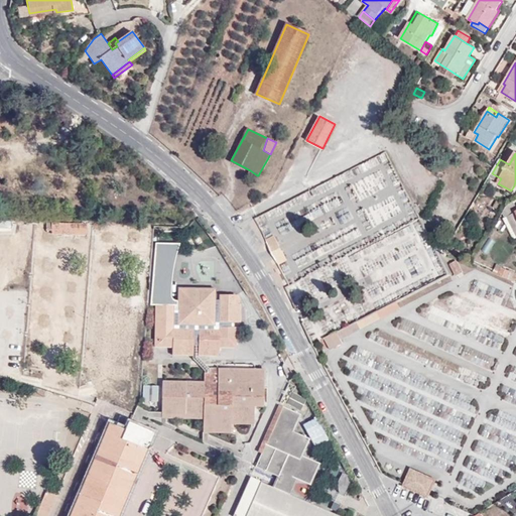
[(254,180),(257,175),(250,170),(247,176),(254,180)]
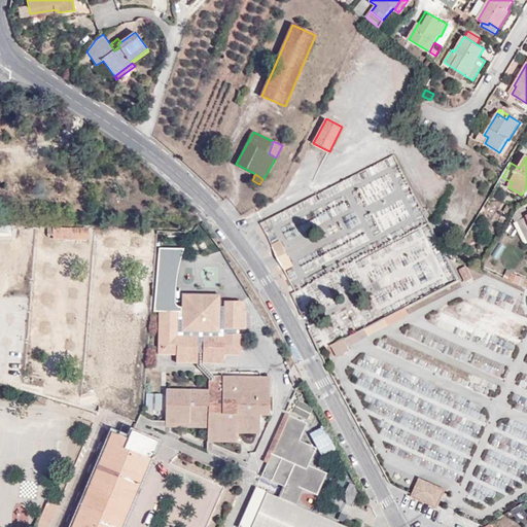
[(281,242),(273,246),(285,271),(294,266),(281,242)]
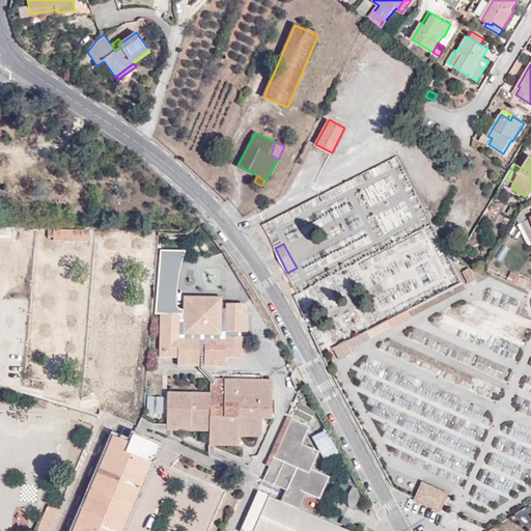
[(159,358),(177,358),(176,362),(199,362),(198,357),(202,356),(203,362),(224,363),(224,358),(243,358),(243,346),(247,346),(247,336),(241,336),(240,331),(244,331),(244,312),(244,303),(225,303),(225,308),(222,308),(222,297),(201,314),(183,297),(184,309),(178,308),(177,304),(176,298),(176,289),(178,277),(183,263),(187,250),(161,249),(156,314),(159,314),(159,358)]
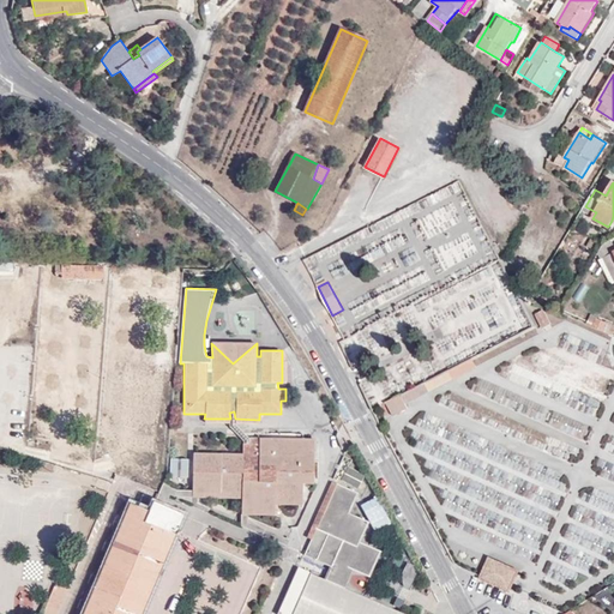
[(609,323),(597,318),(593,327),(605,332),(609,323)]
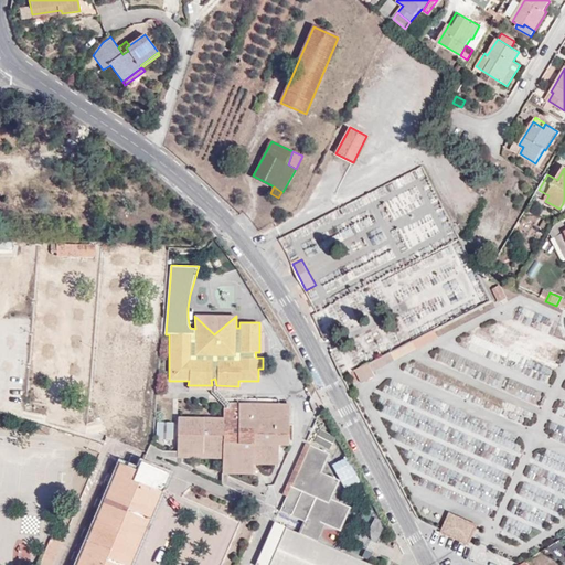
[(236,316),(194,316),(214,334),(236,316)]
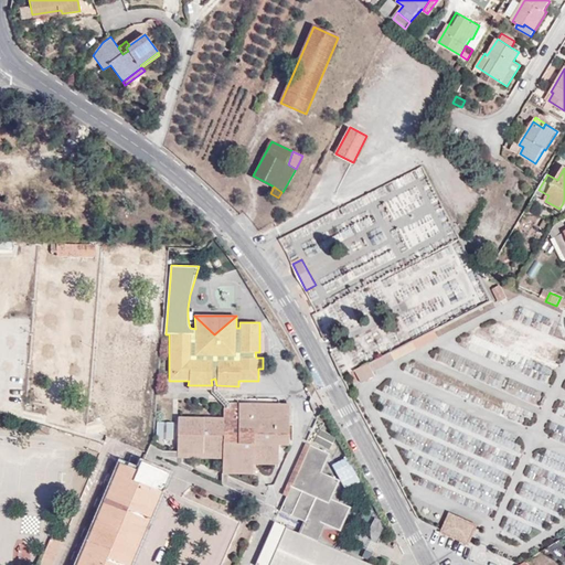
[(45,337),(43,366),(85,370),(128,374),(132,342),(45,337)]
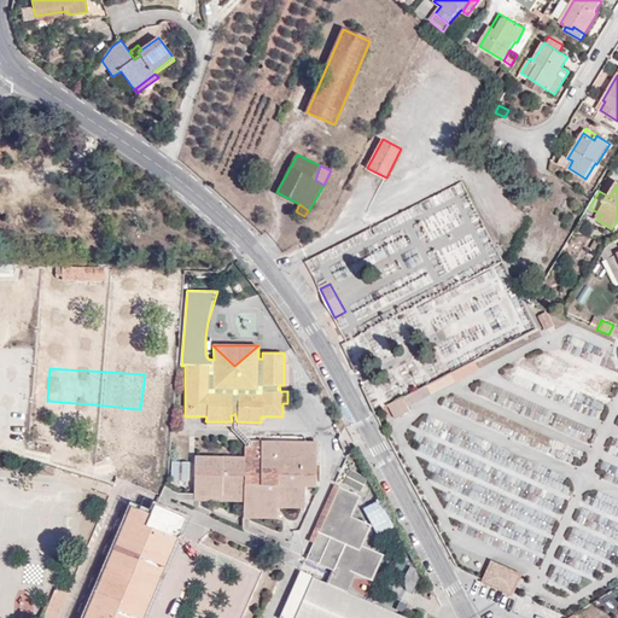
[(445,384),(443,378),(404,397),(408,404),(445,384)]
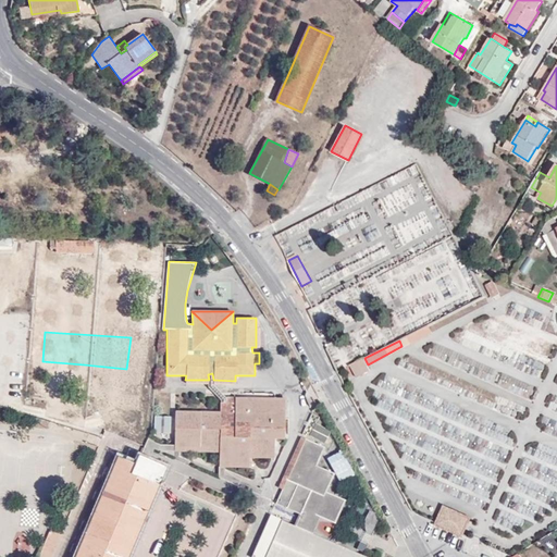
[(357,376),(370,370),(368,364),(364,358),(351,366),(357,376)]
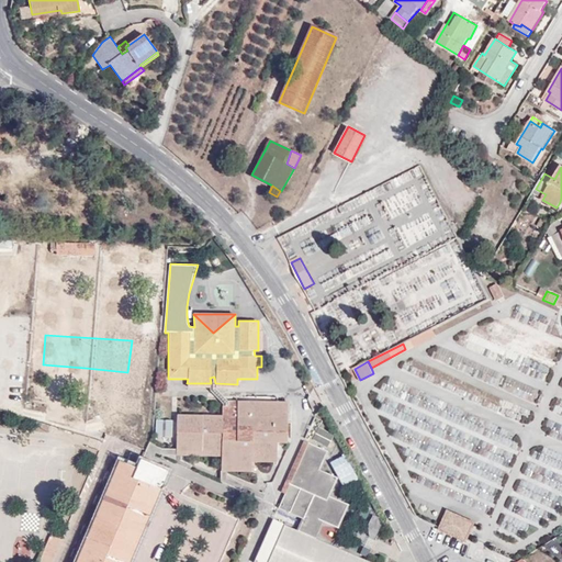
[(85,368),(79,423),(122,427),(127,372),(85,368)]
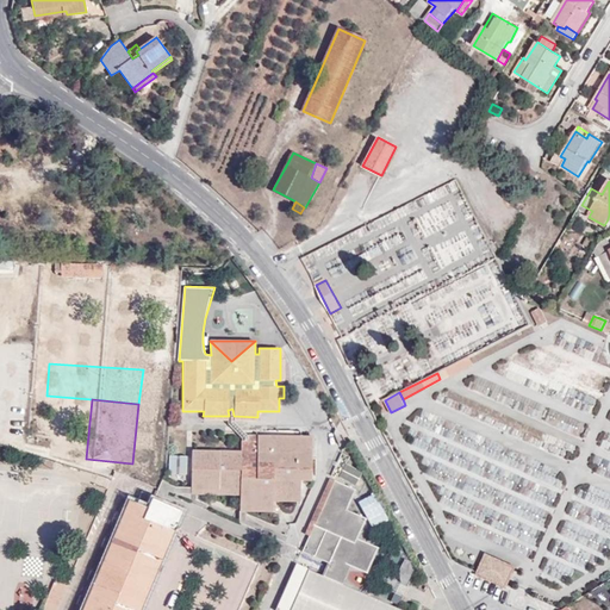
[(203,421),(257,421),(257,417),(234,416),(232,409),(228,410),(229,416),(203,416),(203,421)]
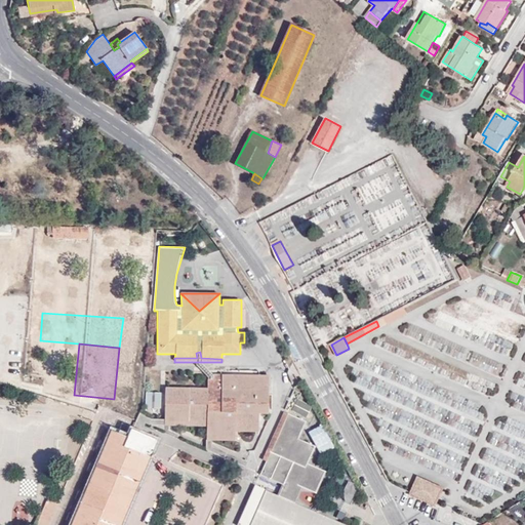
[(362,373),(358,387),(370,391),(375,376),(385,379),(388,368),(359,359),(355,371),(362,373)]
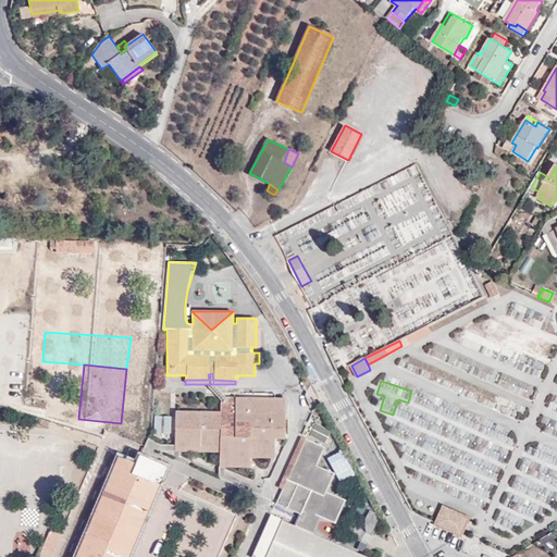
[(274,437),(274,428),(284,428),(284,398),(235,397),(235,401),(221,401),(220,411),(175,410),(174,445),(229,446),(229,462),(249,462),(249,457),(249,453),(274,454),(274,437)]
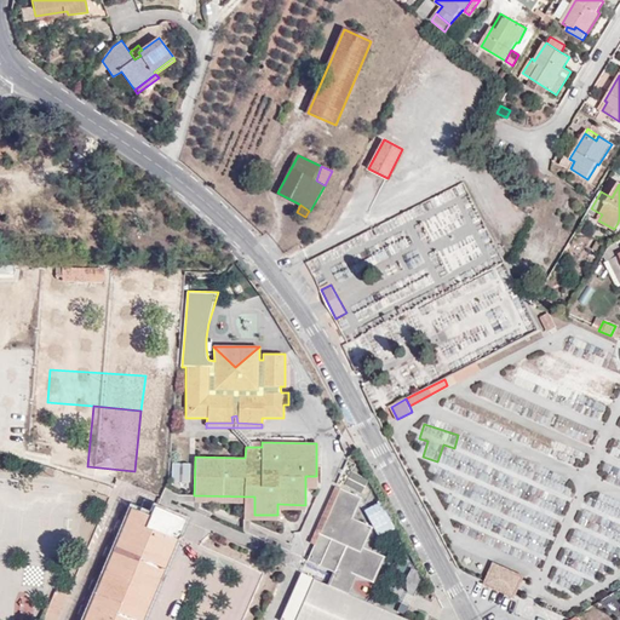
[(305,487),(316,487),(316,476),(305,476),(305,487)]
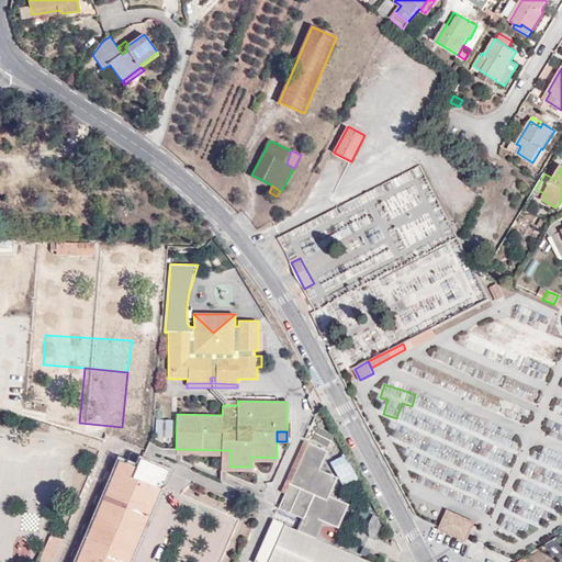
[(302,518),(298,530),(284,524),(267,561),(370,561),(313,538),(322,519),(337,527),(348,504),(328,495),(336,476),(318,469),(326,450),(308,441),(290,483),(300,487),(289,513),(302,518)]
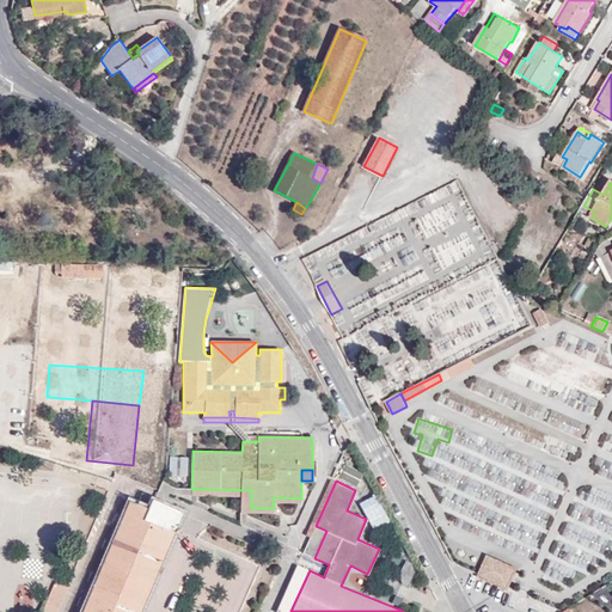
[(251,508),(251,490),(191,489),(191,495),(240,496),(240,512),(274,512),(274,508),(251,508)]
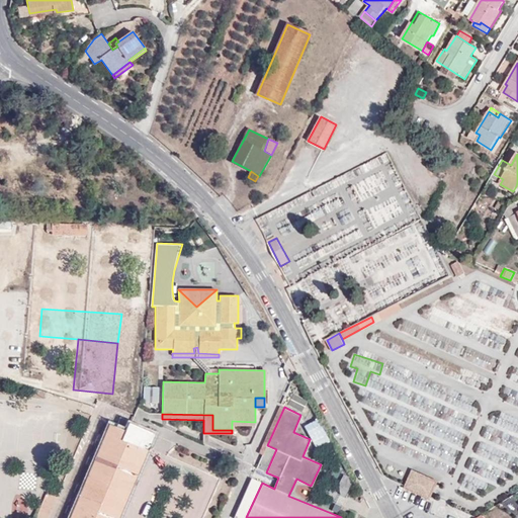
[(315,447),(329,439),(318,419),(304,426),(315,447)]
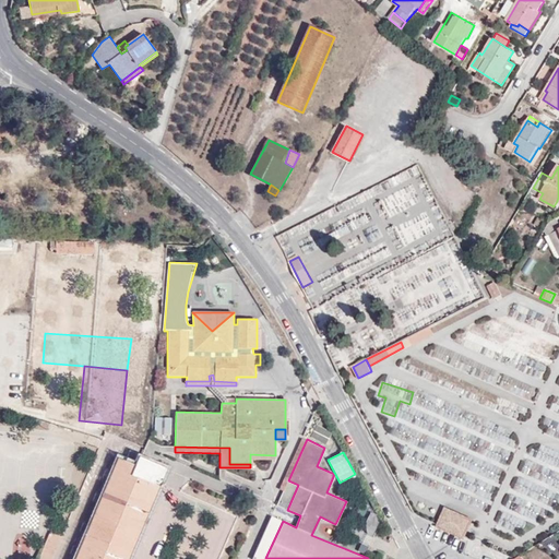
[(149,461),(139,456),(135,465),(146,470),(149,461)]
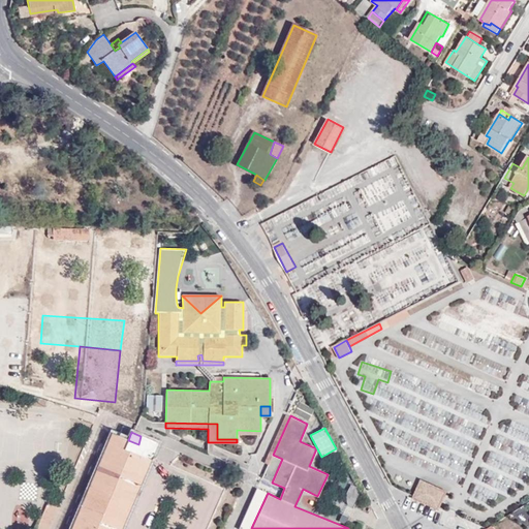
[(141,436),(138,444),(128,440),(112,433),(70,528),(117,528),(154,442),(141,436)]
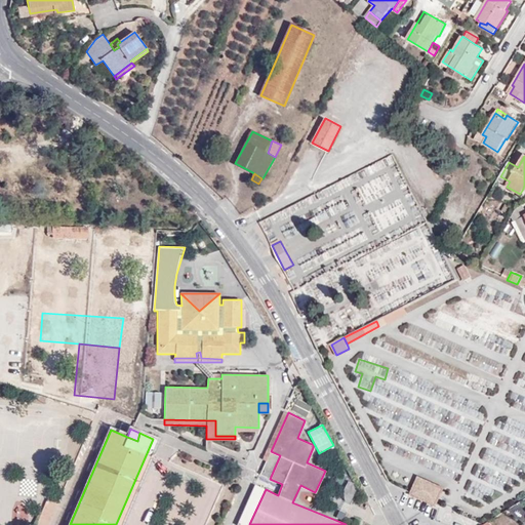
[(433,443),(418,443),(418,458),(441,457),(441,448),(433,448),(433,443)]
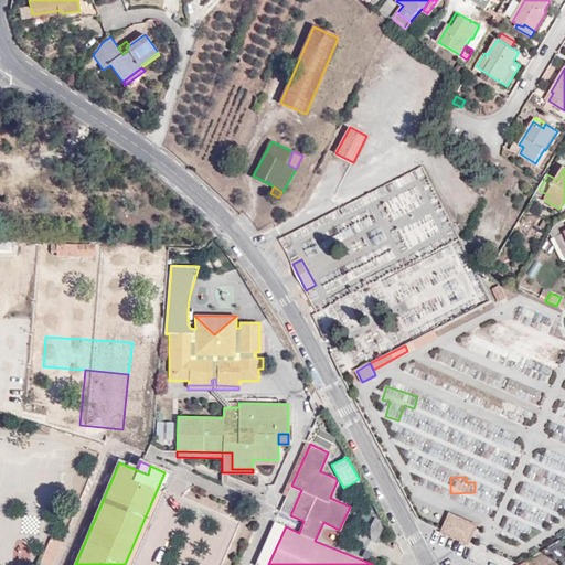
[(475,526),(450,515),(444,531),(468,542),(475,526)]
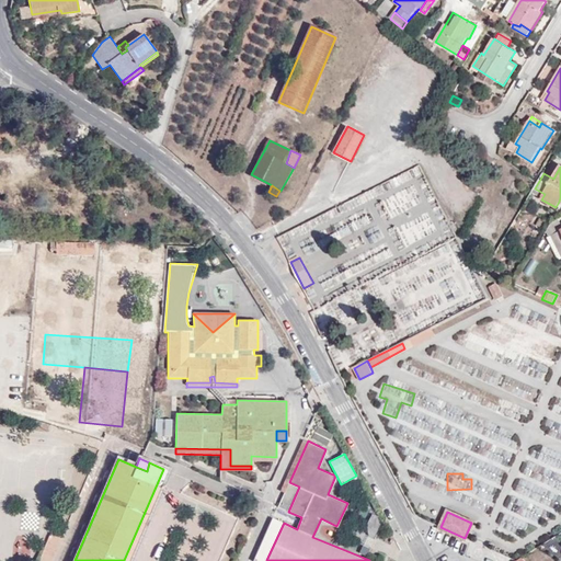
[(253,560),(266,560),(284,523),(272,517),(253,560)]
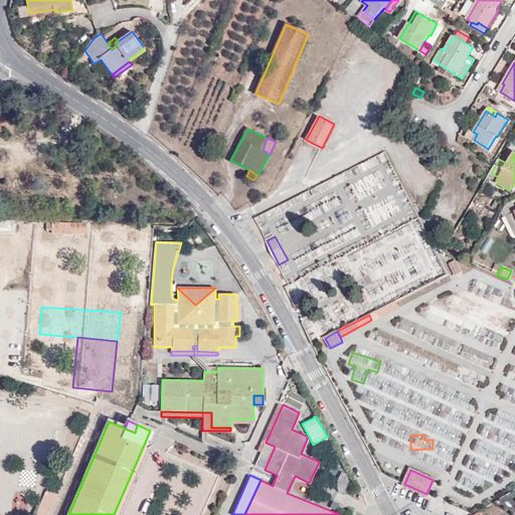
[(56,495),(46,490),(41,501),(52,506),(56,495)]
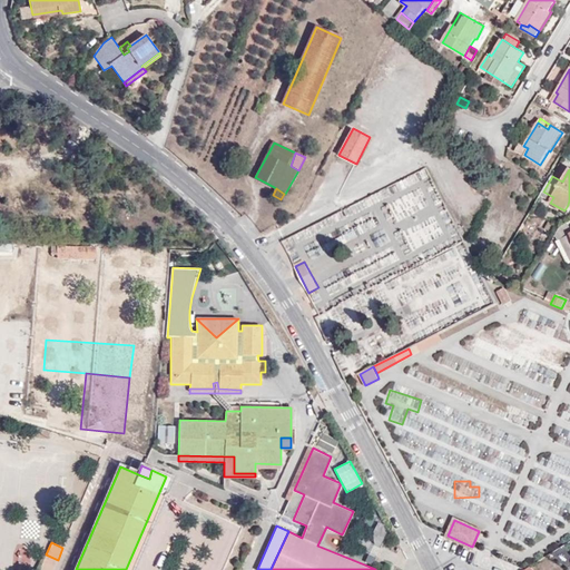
[(53,569),(58,560),(46,554),(39,569),(53,569)]
